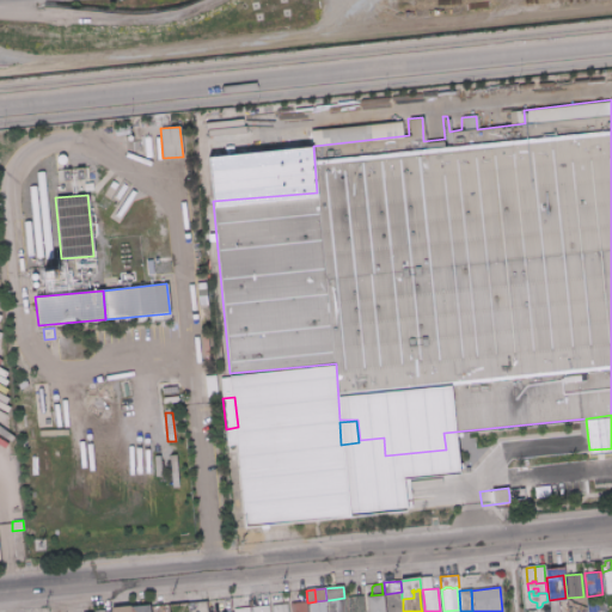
[(402,592),(402,599),(403,606),(403,611),(386,611),(385,594),(402,592)]
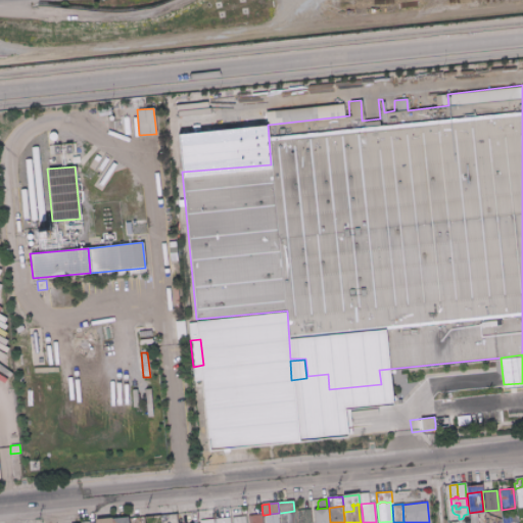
[(327,508),(327,522),(314,522),(313,510),(317,509),(327,508)]
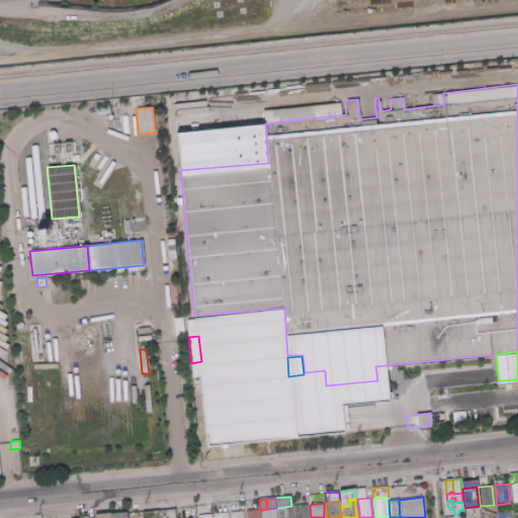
[(294,517),(293,505),(307,504),(308,517),(294,517)]
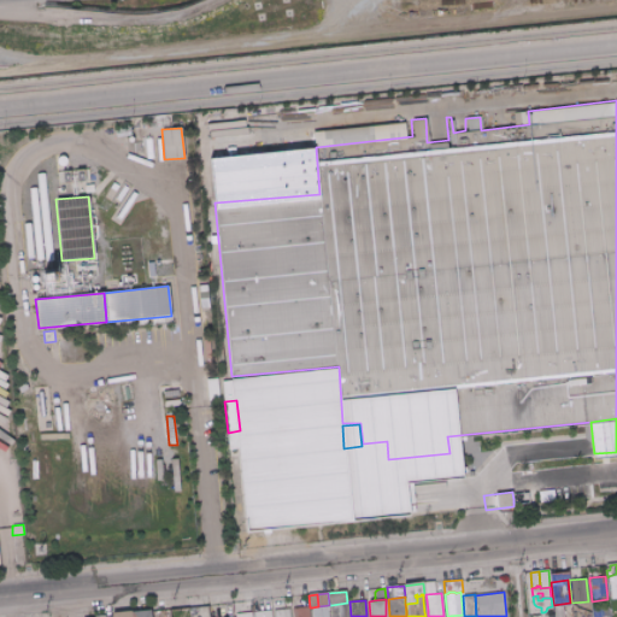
[(347,603),(347,604),(347,616),(333,616),(331,605),(347,603)]
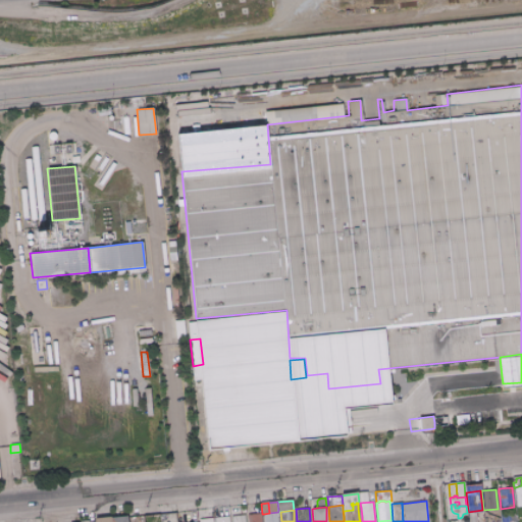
[(169,521),(168,513),(176,512),(177,521),(169,521)]
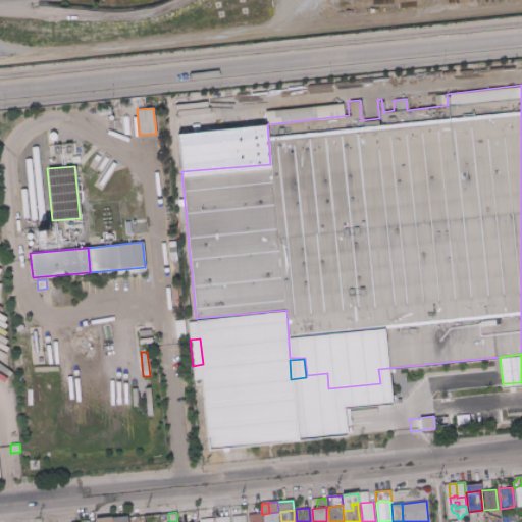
[(278,512),(278,516),(277,516),(277,521),(264,521),(264,514),(269,513),(278,512)]
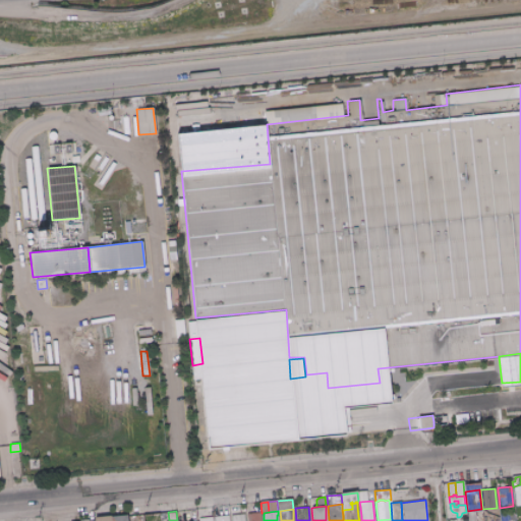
[(467,511),(468,512),(475,511),(475,520),(467,520),(467,519),(466,512),(466,511),(467,511)]
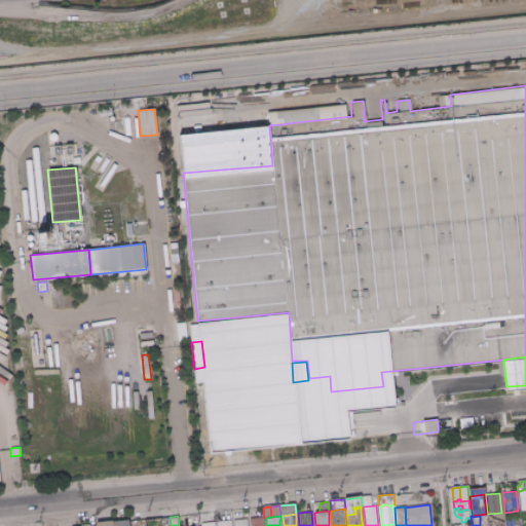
[(161,525),(161,518),(170,517),(171,525),(161,525)]
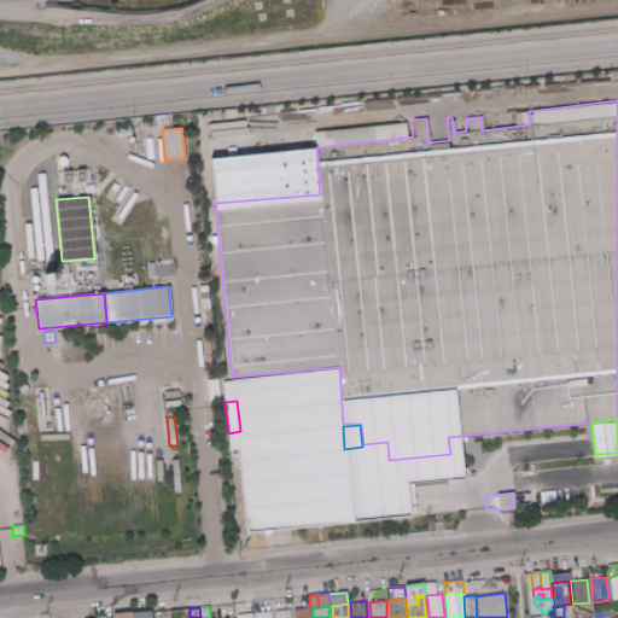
[(293,617),(293,608),(309,607),(309,617),(293,617)]
